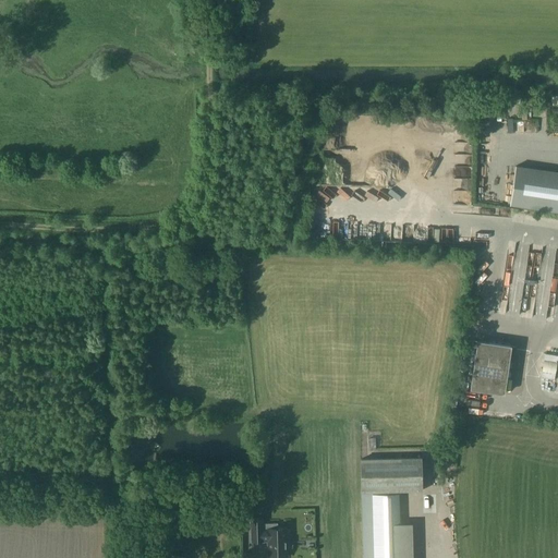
[(407,142),(419,142),(419,129),(405,129),(407,142)]
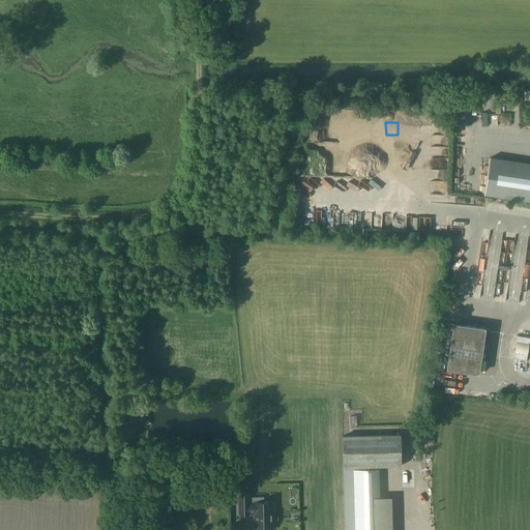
[(351,146),(351,157),(364,156),(363,145),(351,146)]
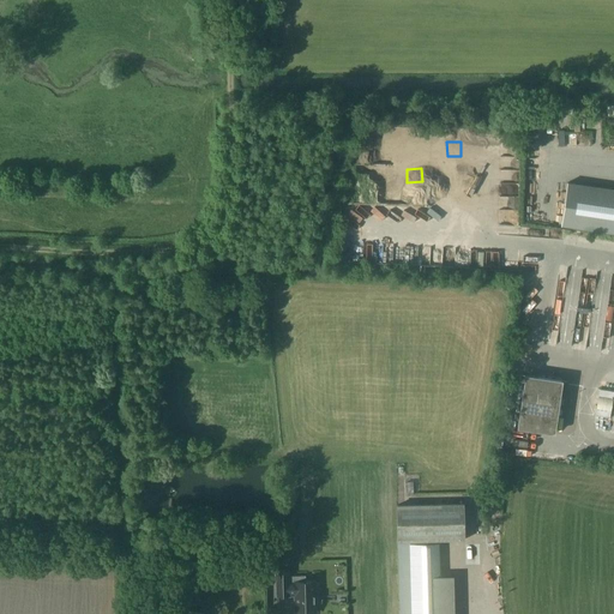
[(560,224),(613,233),(613,188),(567,182),(560,224)]
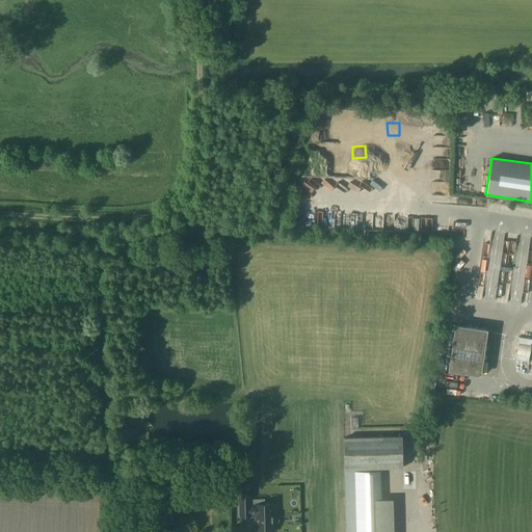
[(444,181),(444,173),(432,171),(431,179),(444,181)]
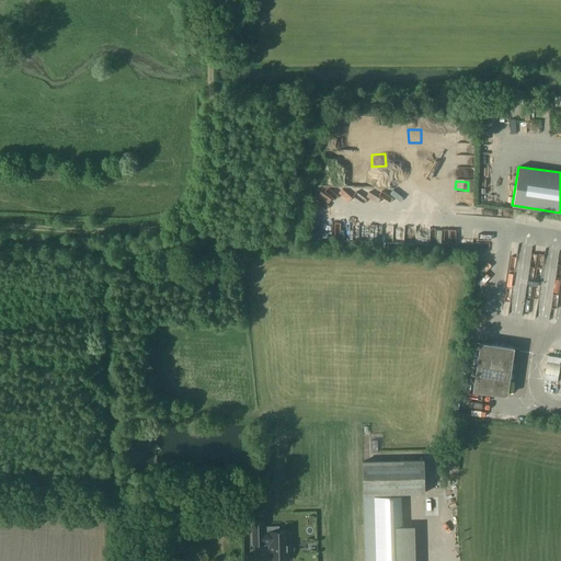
[(472,391),(506,396),(514,347),(480,342),(472,391)]
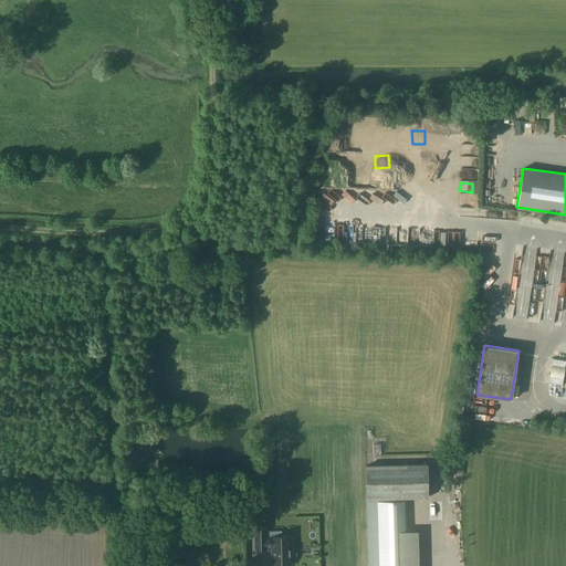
[(562,386),(565,362),(552,359),(548,384),(562,386)]
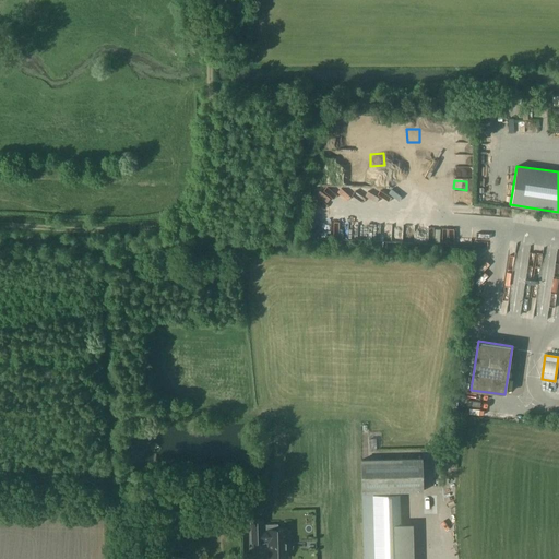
[(421,459),(360,460),(361,496),(364,558),(414,558),(413,524),(406,524),(400,524),(399,495),(399,491),(423,491),(421,459)]
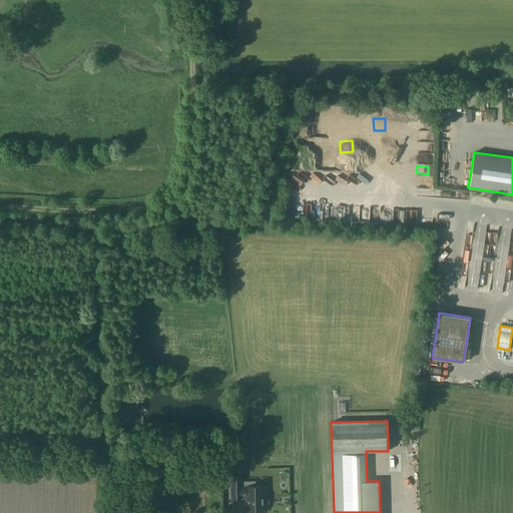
[(171,462),(162,467),(169,480),(179,474),(171,462)]
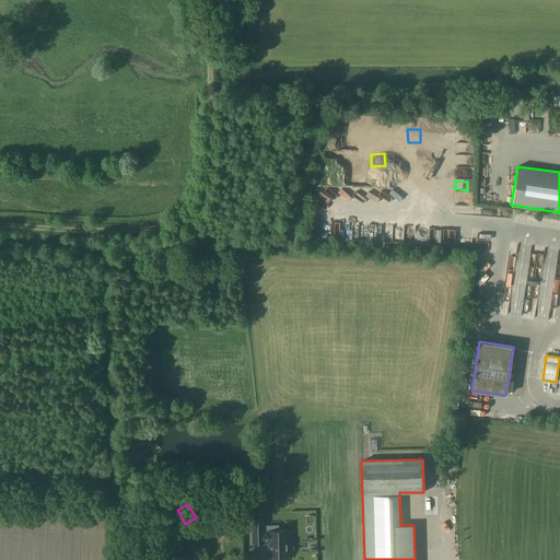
[(268,532),(263,532),(263,522),(252,522),(253,544),(264,543),(269,543),(269,559),(288,559),(287,550),(289,550),(289,532),(287,533),(287,531),(268,531),(268,532)]
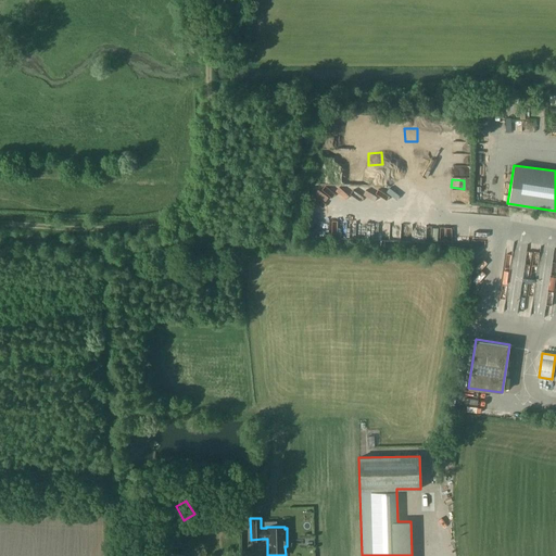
All buildings are outlined.
